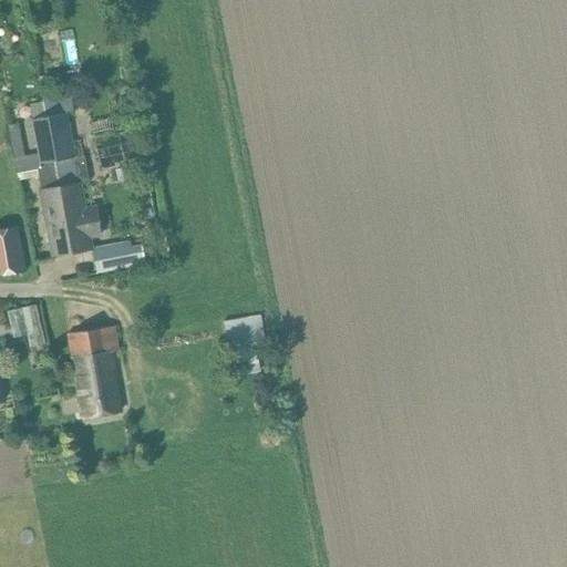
[(44,100),(44,101),(49,120),(52,119),(61,161),(55,162),(61,187),(80,184),(79,182),(78,182),(72,156),(73,156),(64,112),(69,111),(65,95),(44,100)]
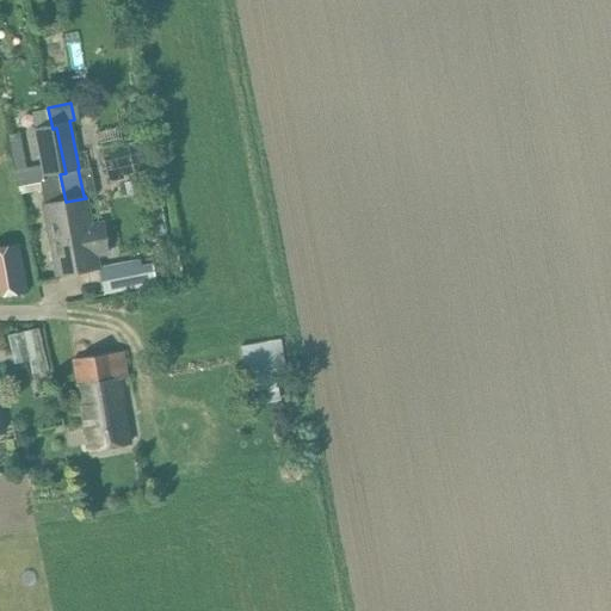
[(43,204),(50,241),(92,234),(91,226),(86,198),(66,202),(60,174),(66,173),(56,128),(53,129),(48,109),(32,112),(42,165),(17,170),(22,196),(42,192),(44,204),(43,204)]
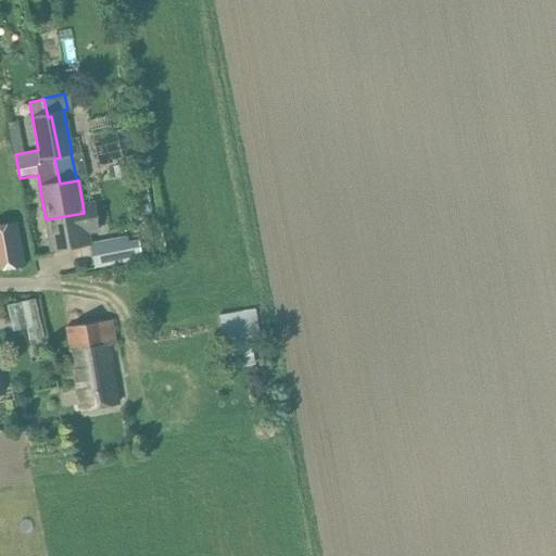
[(84,213),(46,219),(52,252),(90,244),(87,225),(99,222),(95,203),(83,205),(84,213)]
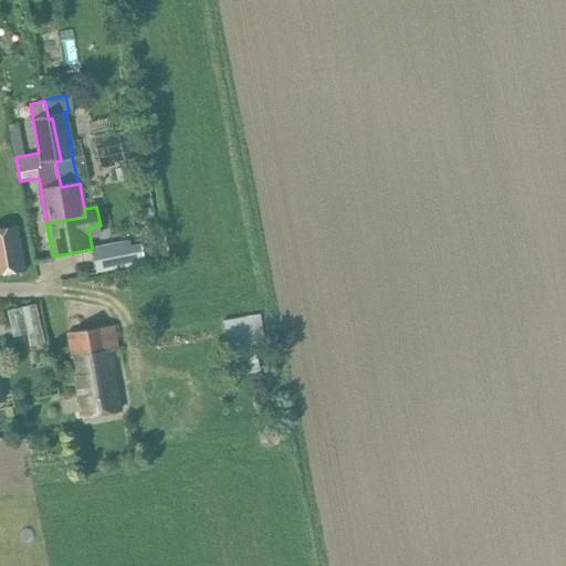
[(0,273),(25,271),(23,249),(21,232),(0,233),(0,273)]
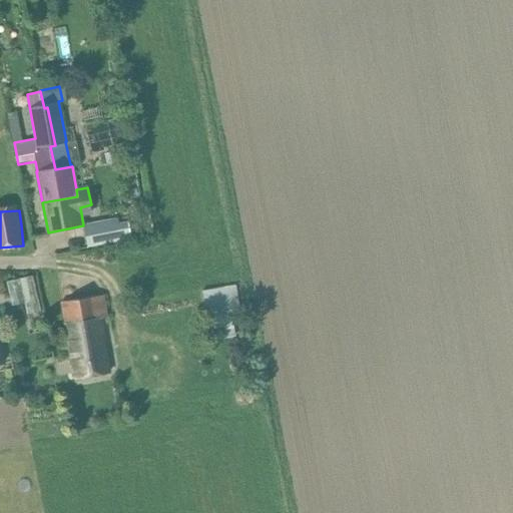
[(202,291),(207,318),(205,319),(209,342),(236,337),(232,315),(241,313),(236,285),(202,291)]
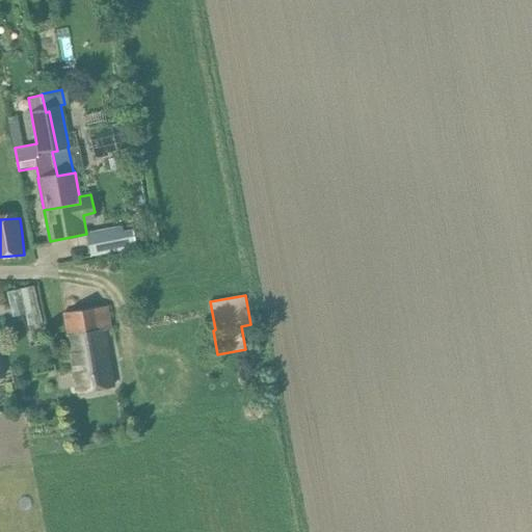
[(107,307),(63,313),(78,393),(113,386),(104,330),(111,329),(107,307)]
